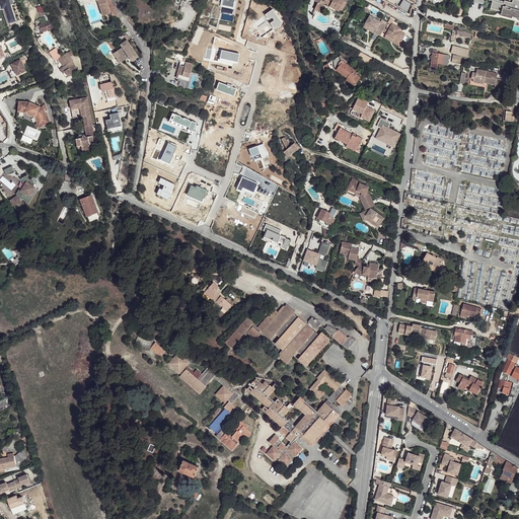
[(9,22),(1,0),(0,0),(0,7),(2,7),(8,23),(9,22)]
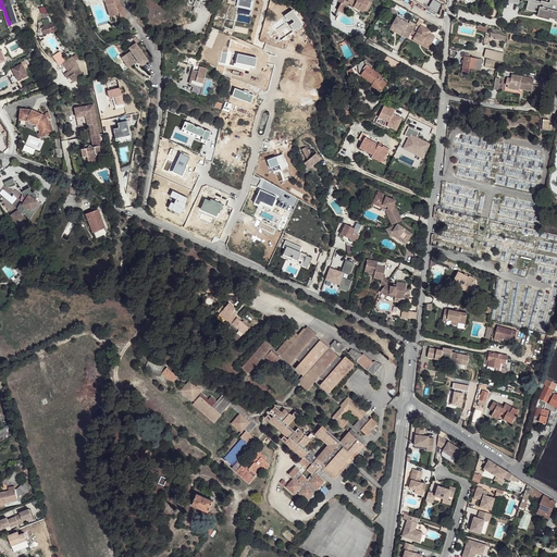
[(14,3),(13,0),(1,0),(10,24),(17,22),(11,4),(14,3)]
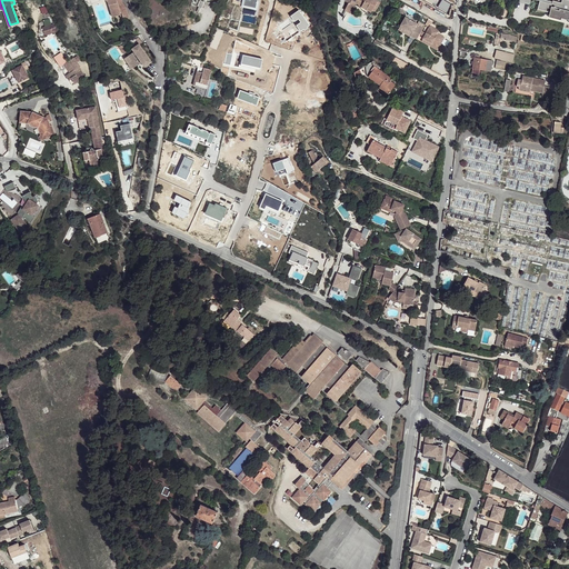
[(106,0),(108,1),(113,17),(121,15),(120,12),(121,12),(123,20),(129,18),(126,8),(125,6),(122,2),(121,1),(120,0),(119,0),(106,0)]
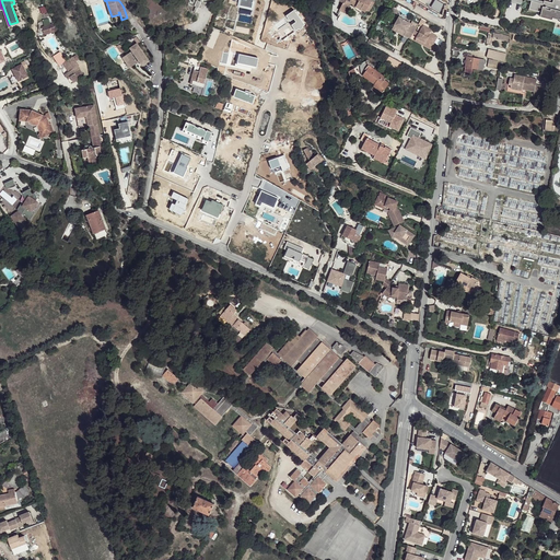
[(345,0),(346,0),(340,11),(346,14),(352,3),(361,10),(362,8),(366,11),(368,10),(373,1),(371,0),(365,0),(366,1),(364,0),(345,0)]
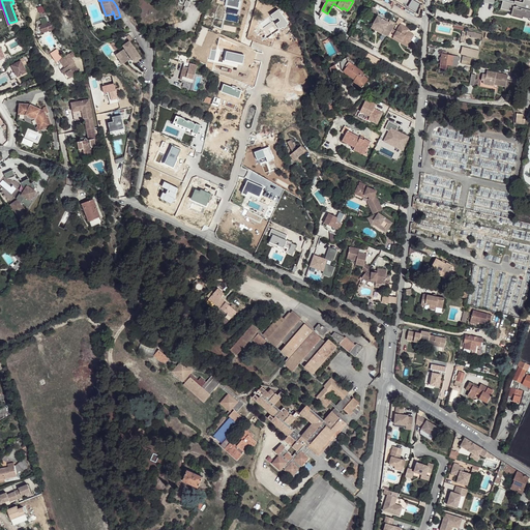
[(482,0),(493,3),(494,0),(497,0),(502,1),(501,8),(509,10),(509,7),(513,8),(514,6),(523,8),(529,9),(529,0),(523,0),(523,2),(516,0),(514,1),(510,0),(482,0)]
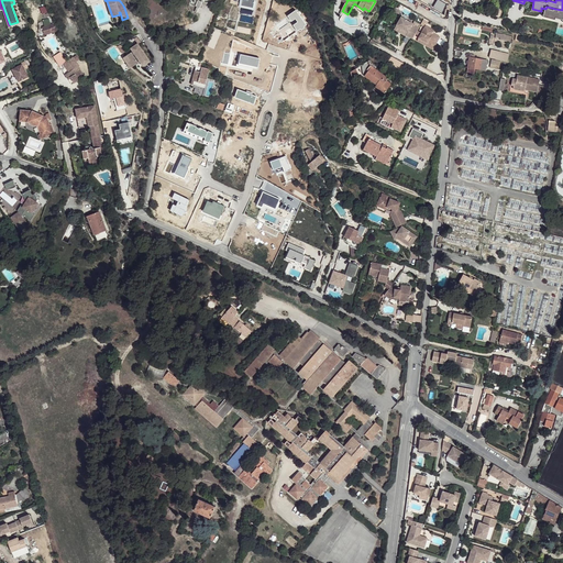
[(432,13),(442,19),(444,7),(438,3),(432,13)]
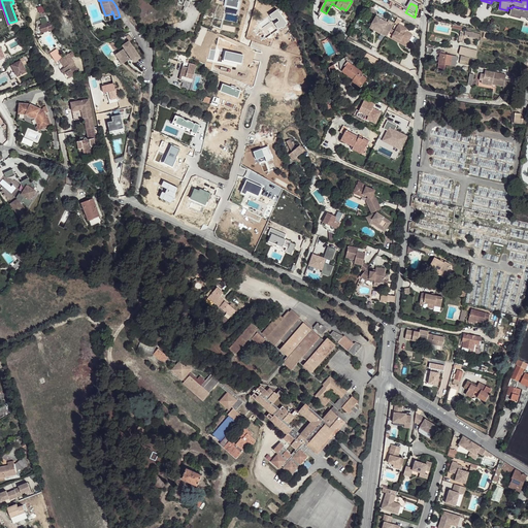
[(468,11),(470,5),(463,3),(461,9),(468,11)]
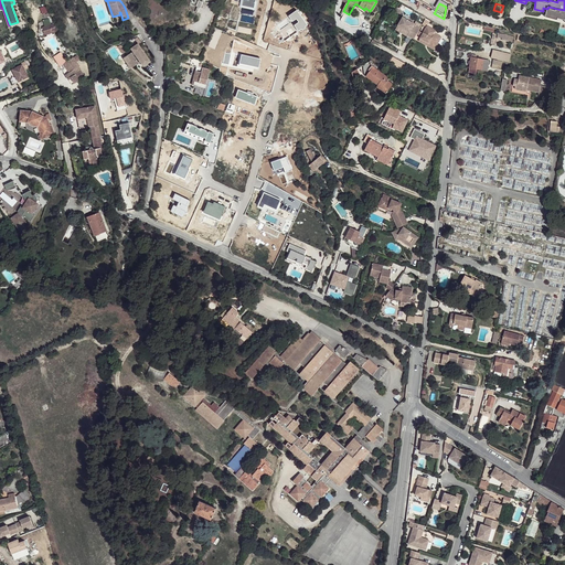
[(416,23),(405,17),(401,25),(412,32),(411,35),(416,39),(418,35),(420,31),(420,30),(415,27),(416,23)]
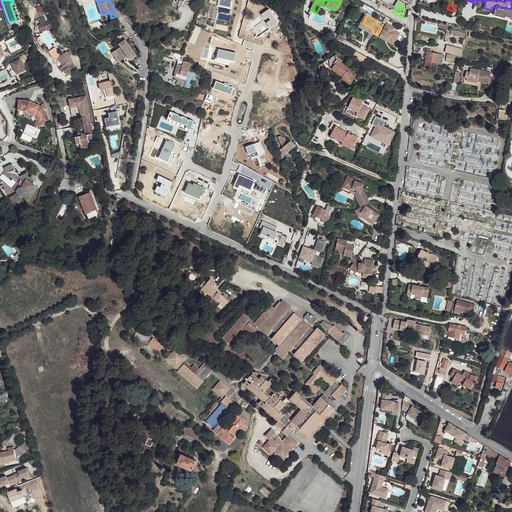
[(51,28),(48,21),(39,24),(41,31),(51,28)]
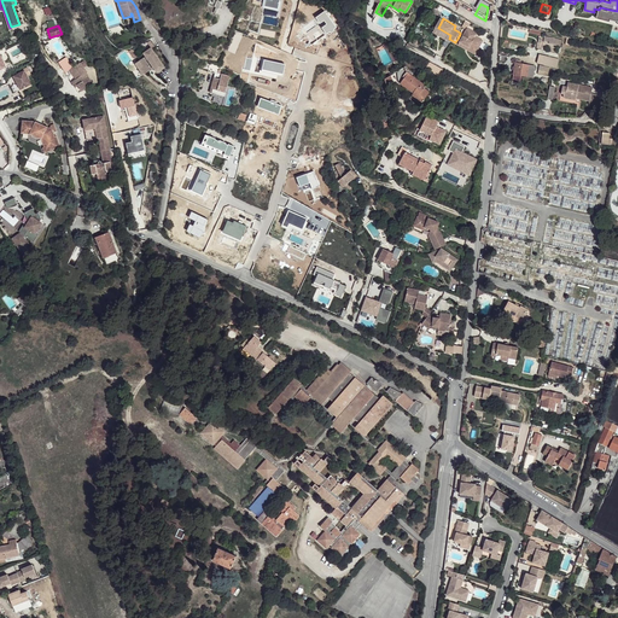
[(438,28),(436,31),(448,40),(449,39),(450,35),(438,28)]
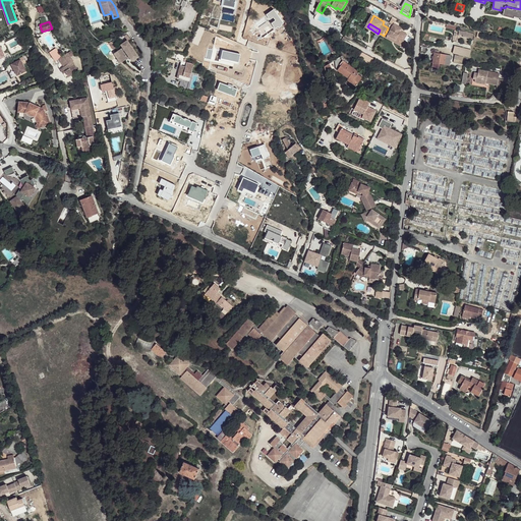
[(403,29),(395,24),(391,31),(390,35),(388,38),(394,41),(395,40),(400,42),(402,39),(405,40),(407,35),(401,32),(403,29)]
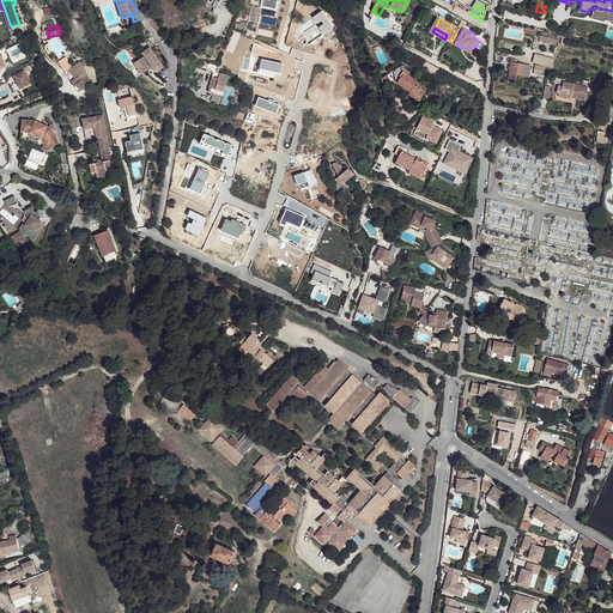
[(540,35),(540,40),(545,41),(545,42),(556,44),(557,38),(540,35)]
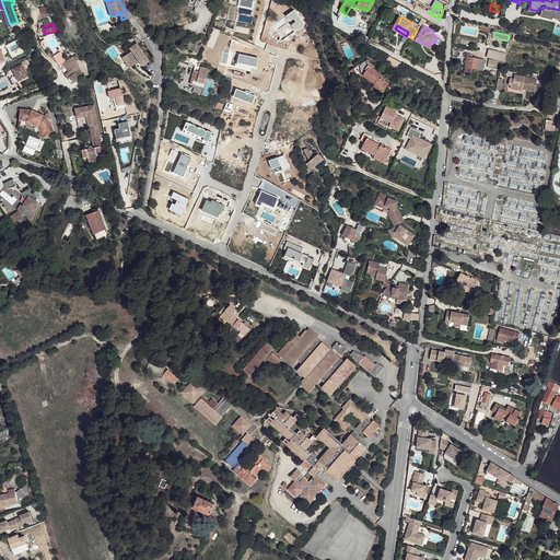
[(357,56),(362,54),(350,38),(348,39),(357,56)]
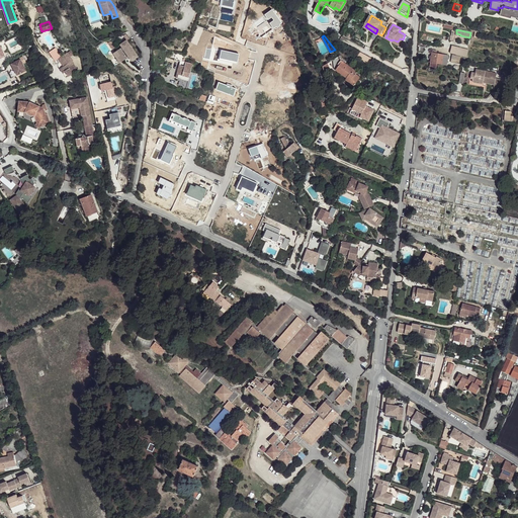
[(126,40),(120,45),(122,48),(117,51),(121,56),(119,58),(122,62),(127,58),(124,55),(126,54),(128,57),(132,62),(138,57),(126,40)]
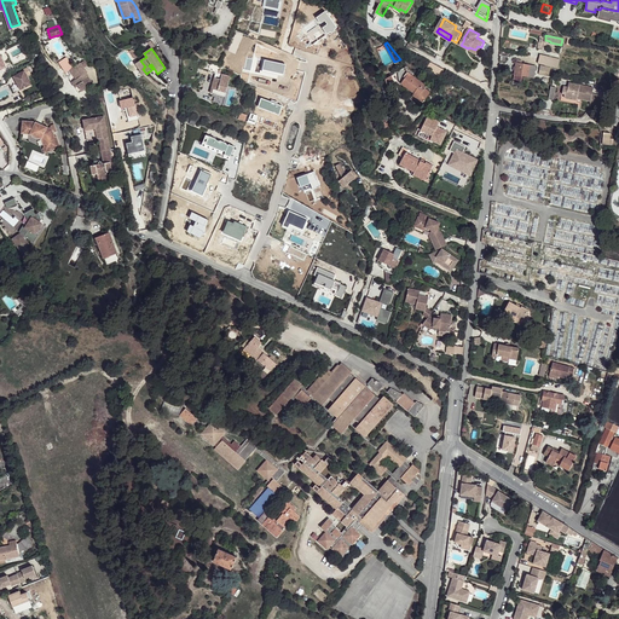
[(553,64),(555,64),(555,59),(556,56),(544,53),(543,59),(543,62),(547,63),(549,63),(553,64)]
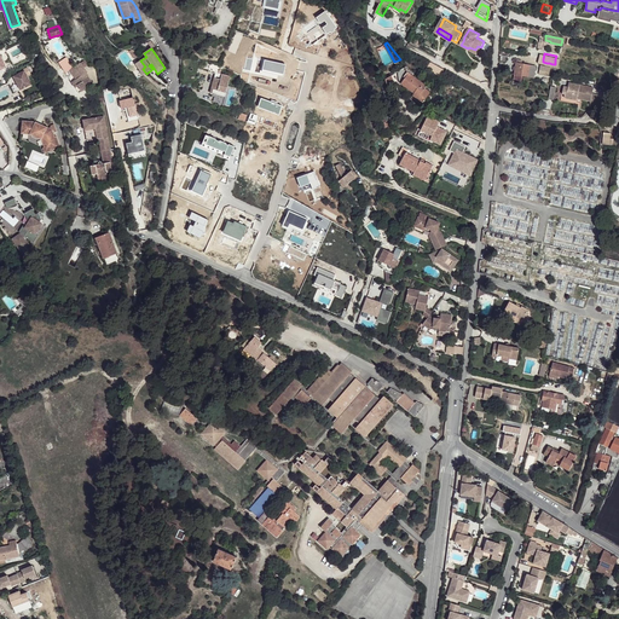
[(80,59),(69,67),(73,73),(76,77),(75,79),(77,84),(75,86),(79,91),(93,82),(88,75),(86,76),(84,71),(85,70),(86,70),(80,59)]
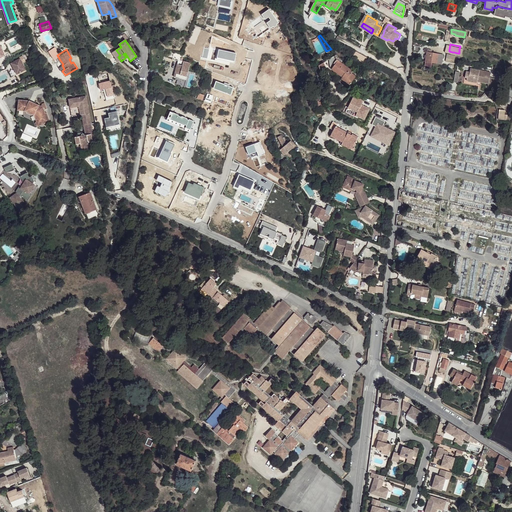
[(431,62),(442,64),(444,54),(432,52),(432,50),(428,49),(425,63),(430,64),(431,62)]
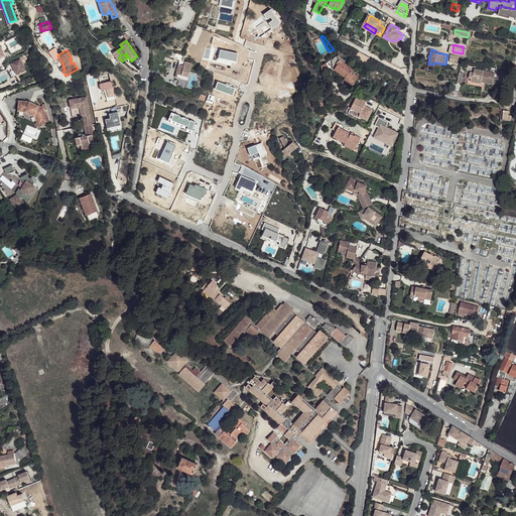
[(121,55),(117,50),(114,53),(120,62),(122,61),(119,57),(121,55)]
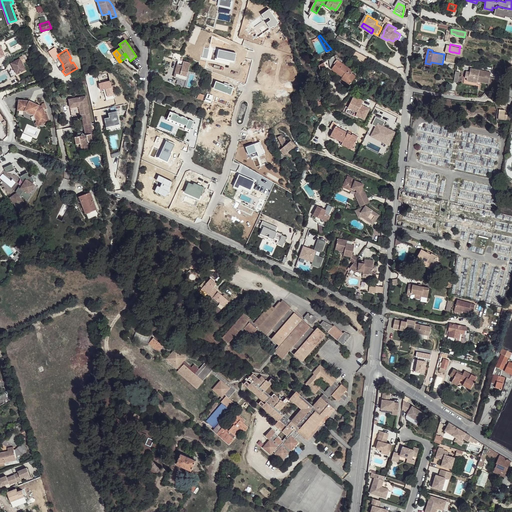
[(356,59),(364,63),(367,58),(359,53),(356,51),(354,55),(357,57),(356,59)]
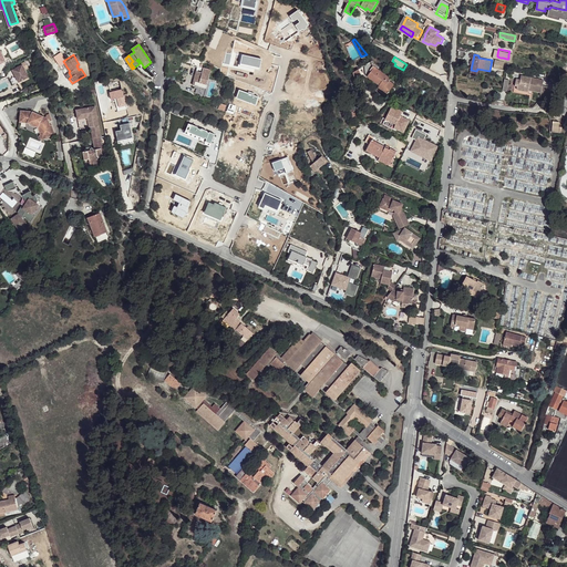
[(496,69),(503,71),(506,61),(502,60),(501,62),(497,61),(496,69)]
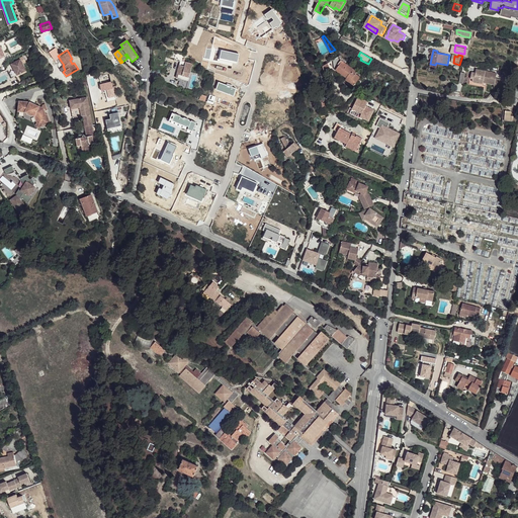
[(9,64),(15,75),(24,71),(21,64),(24,62),(21,57),(18,58),(18,59),(9,64)]
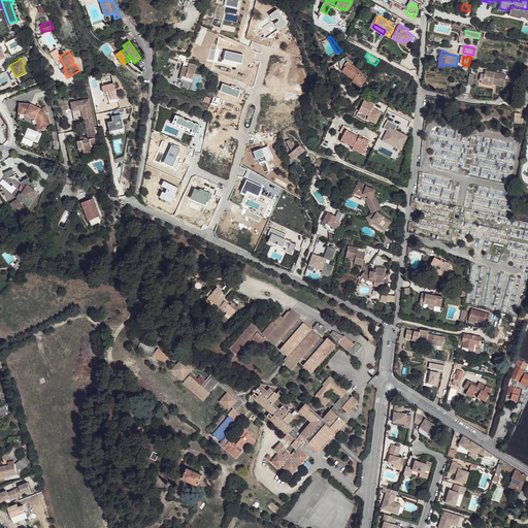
[(188,63),(184,62),(179,79),(192,83),(196,69),(188,67),(188,63)]
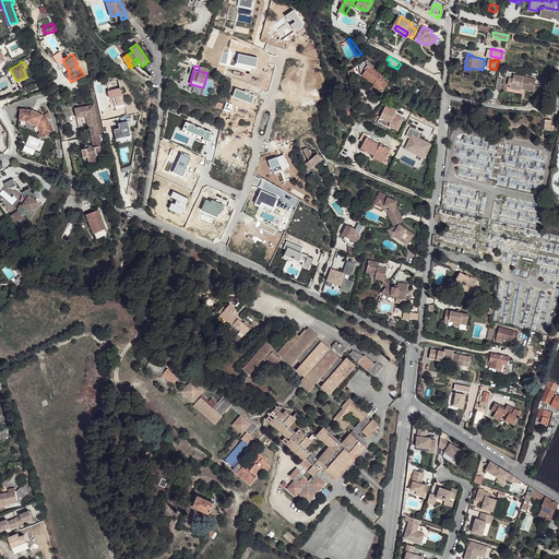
[(383,92),(389,84),(384,80),(382,78),(383,76),(376,70),(371,67),(368,70),(367,70),(363,75),(375,84),(373,86),(383,92)]
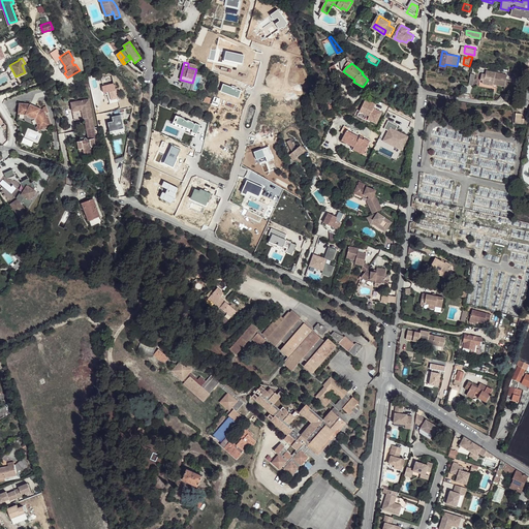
[(332,72),(334,71),(337,69),(335,64),(329,68),(330,69),(332,72)]
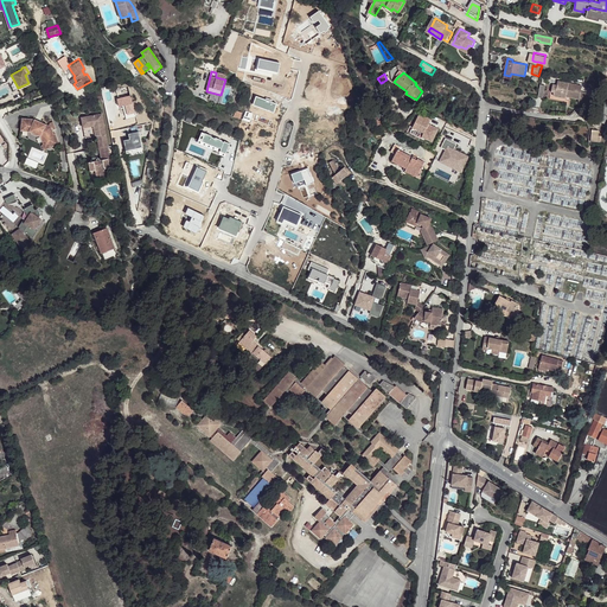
[(582,85),(558,81),(555,95),(561,97),(562,91),(566,93),(566,96),(579,98),(577,102),(586,104),(589,94),(581,91),(582,85)]
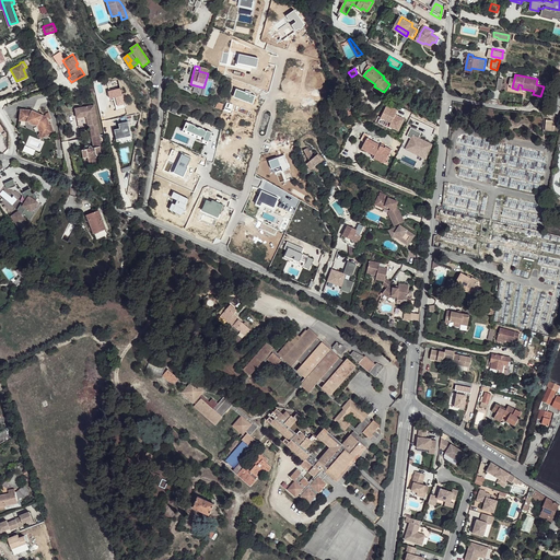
[(108,100),(111,100),(114,112),(125,109),(118,90),(112,92),(106,93),(108,100)]
